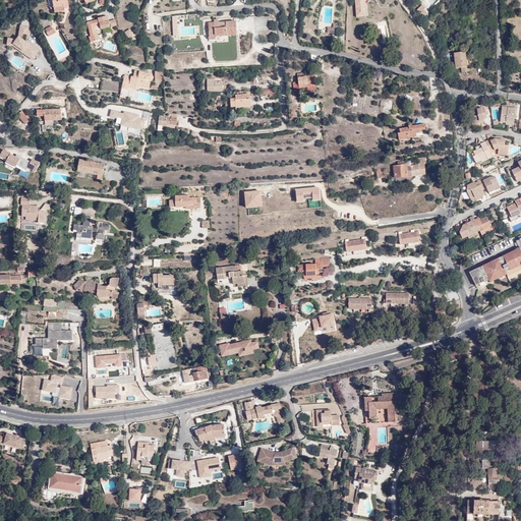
[(354,0),(355,16),(366,16),(365,0),(354,0)]
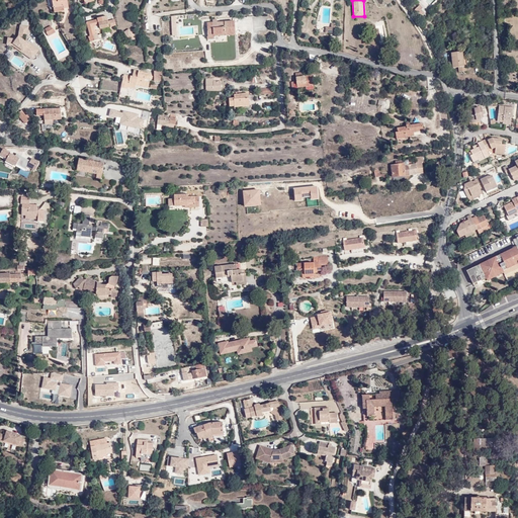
[(99,28),(107,26),(105,15),(96,16),(97,18),(86,21),(89,35),(88,36),(89,41),(97,39),(96,34),(95,34),(92,23),(98,23),(99,28)]
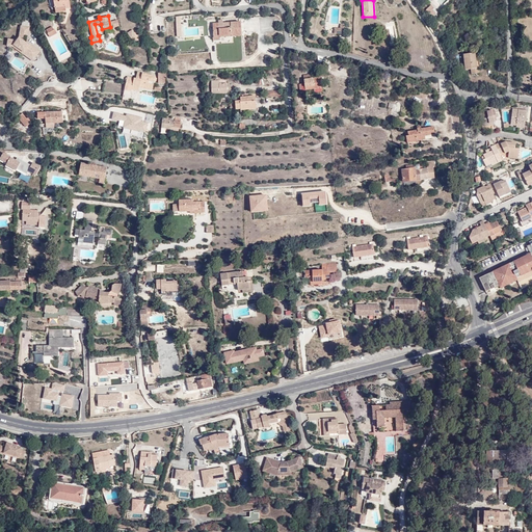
[(273,31),(273,17),(267,17),(267,21),(260,21),(260,32),(273,31)]
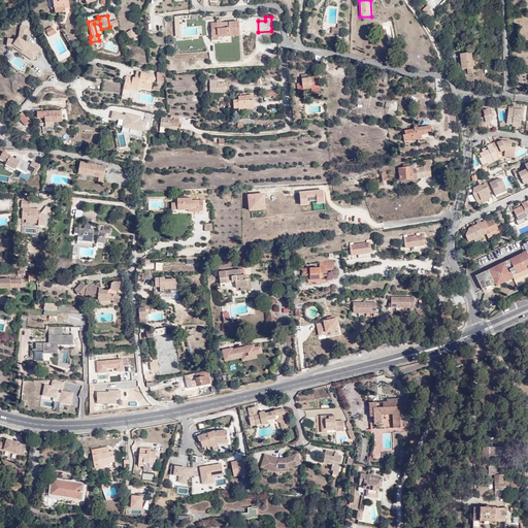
[(210,24),(210,36),(212,36),(212,38),(218,37),(227,37),(238,37),(238,36),(240,36),(240,35),(243,35),(242,22),(239,22),(222,23),(217,23),(217,20),(206,20),(206,24),(210,24)]
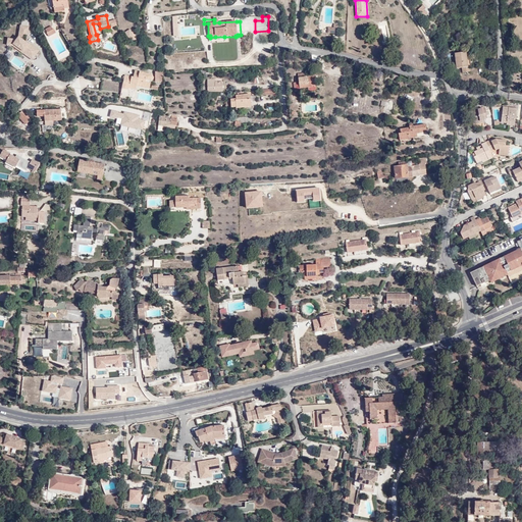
[(30,25),(20,24),(18,37),(15,39),(8,38),(6,45),(13,46),(33,60),(40,50),(28,40),(30,25)]
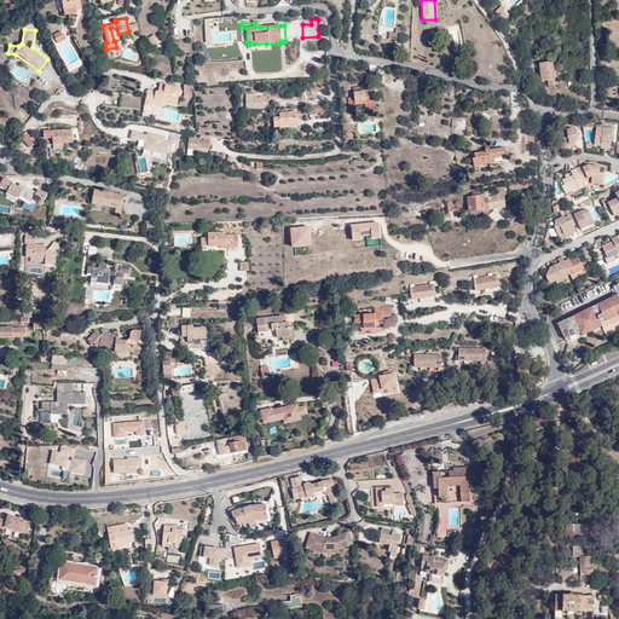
[(400,40),(400,30),(399,29),(397,29),(397,33),(389,33),(389,40),(400,40)]
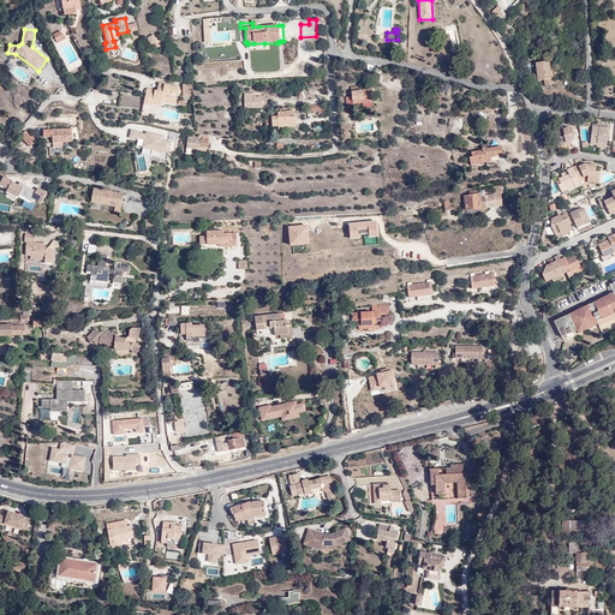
[(547,75),(548,66),(549,58),(535,58),(535,75),(541,75),(541,81),(550,82),(550,75),(547,75)]
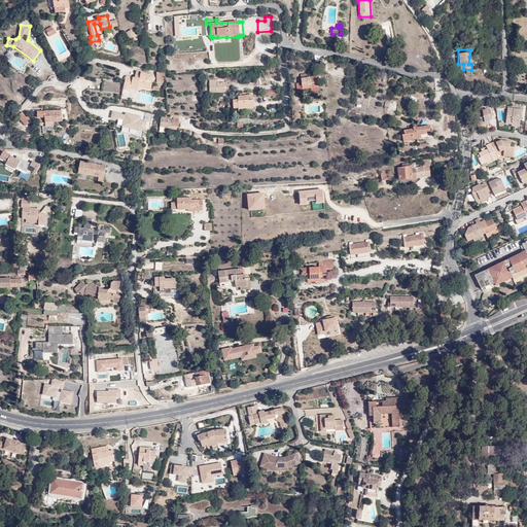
[(312,86),(320,85),(318,76),(308,76),(308,72),(302,73),(303,80),(297,81),(299,92),(304,91),(304,88),(312,86)]
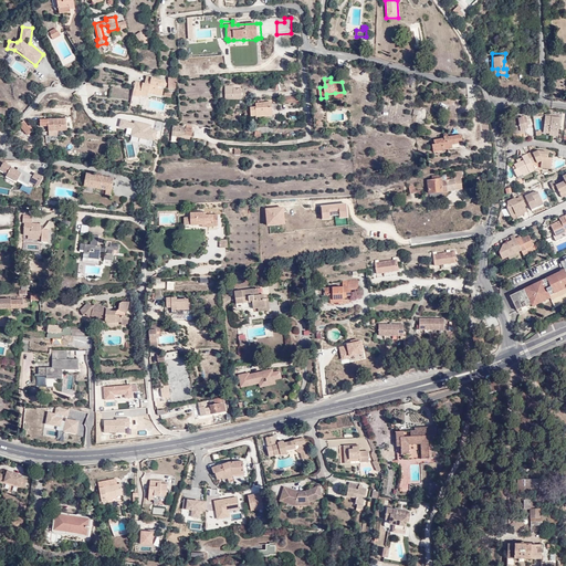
[(150,87),(145,86),(145,84),(136,82),(135,84),(133,84),(130,96),(130,98),(139,100),(139,97),(142,97),(142,96),(148,97),(148,95),(161,97),(161,96),(163,96),(166,81),(164,81),(152,79),(150,87)]
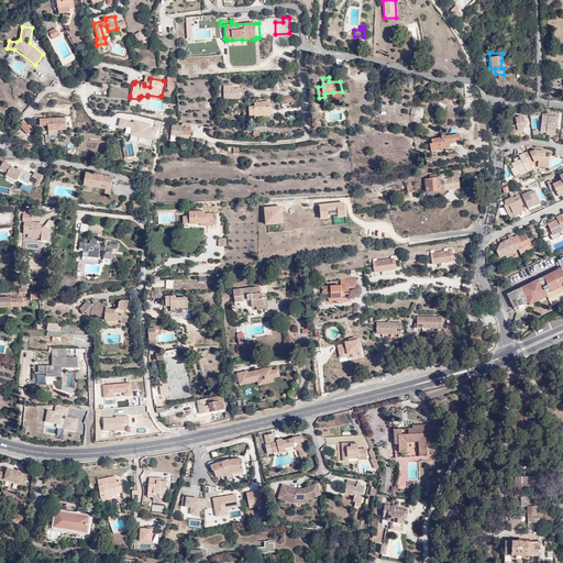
[(224,99),(241,99),(241,88),(232,88),(232,85),(223,86),(224,99)]
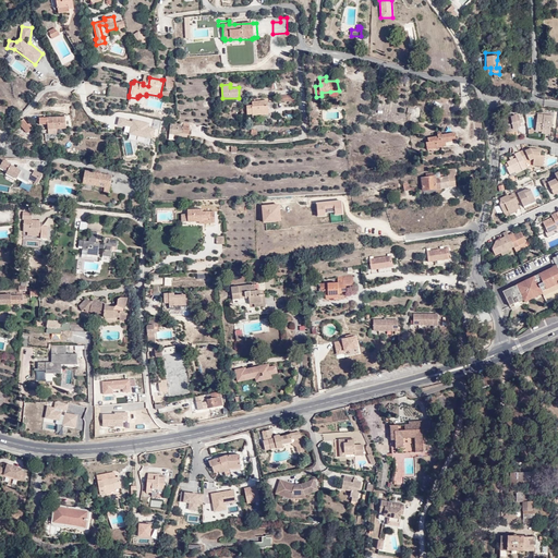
[(268,100),(252,101),(253,106),(246,106),(247,116),(253,114),(253,116),(269,114),(268,100)]
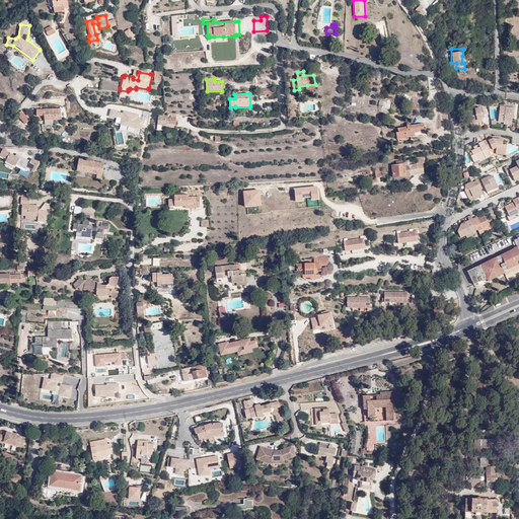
[(384,107),(384,106),(389,108),(391,101),(379,99),(378,106),(384,107)]
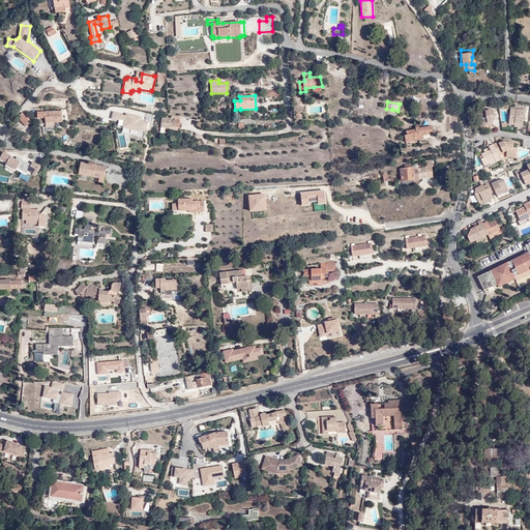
[(487,120),(488,122),(492,121),(491,119),(495,118),(493,106),(490,106),(489,107),(484,108),(486,111),(477,112),(479,121),(487,120)]
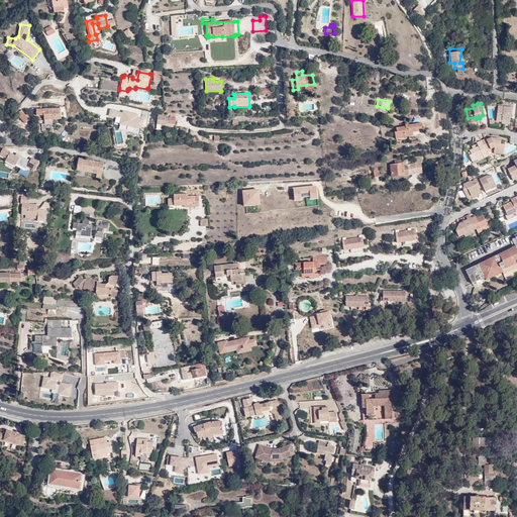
[(502,118),(510,119),(511,105),(498,104),(497,119),(502,120),(502,118)]
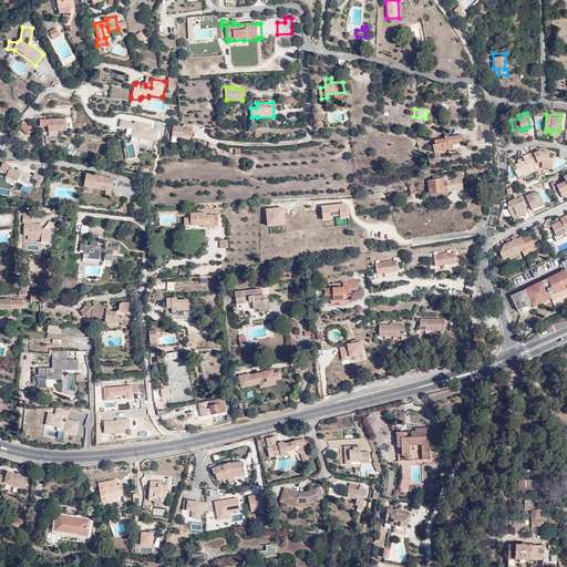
[(68,130),(66,119),(41,119),(40,125),(48,126),(49,130),(47,135),(49,136),(63,134),(62,130),(68,130)]
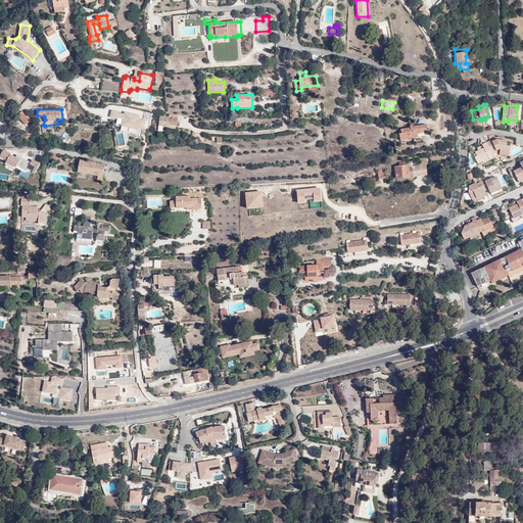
[(30,120),(21,111),(16,114),(26,124),(30,120)]
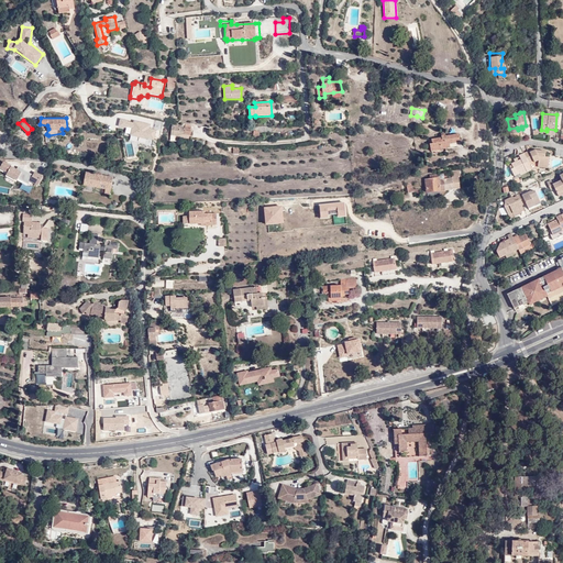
[(177,124),(173,124),(172,136),(180,136),(180,135),(190,135),(191,128),(177,127),(177,124)]
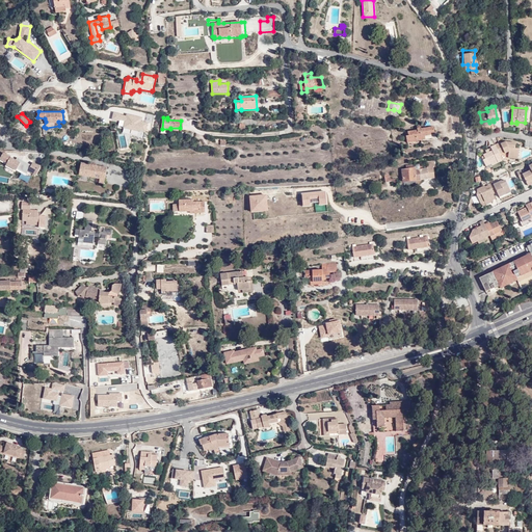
[(435,134),(433,127),(422,128),(421,127),(418,128),(418,131),(408,132),(408,135),(406,135),(407,142),(422,140),(421,136),(435,134)]
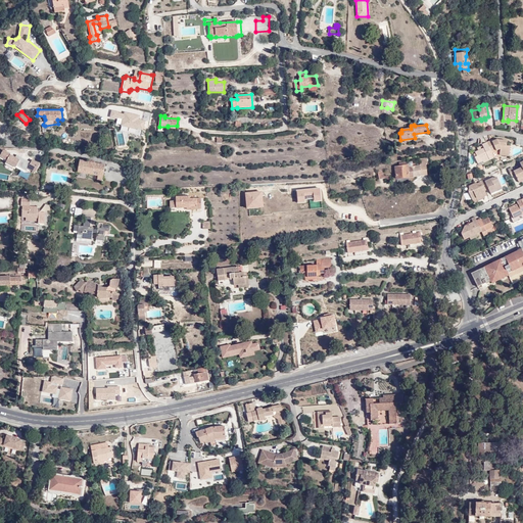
[(490,139),(485,141),(490,150),(495,148),(496,151),(501,152),(510,153),(511,144),(507,144),(507,140),(495,138),(491,140),(490,139)]
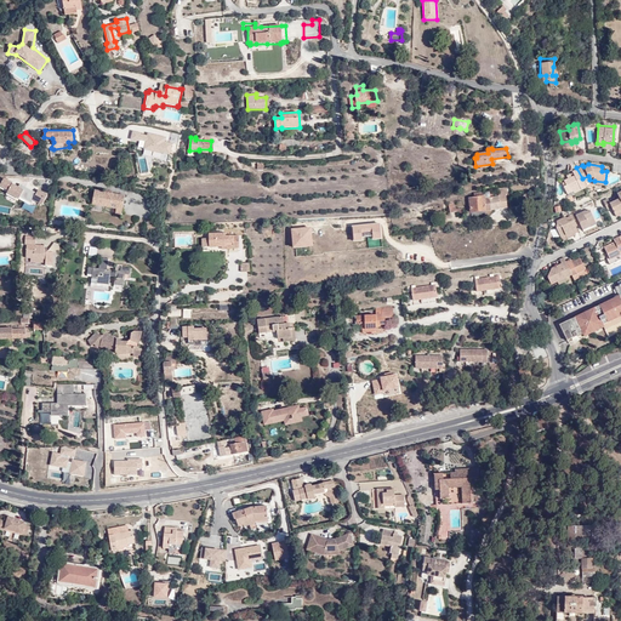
[(582,178),(576,167),(571,169),(571,171),(574,174),(567,177),(563,178),(565,182),(562,184),(565,193),(573,189),(580,186),(581,189),(586,187),(582,178)]
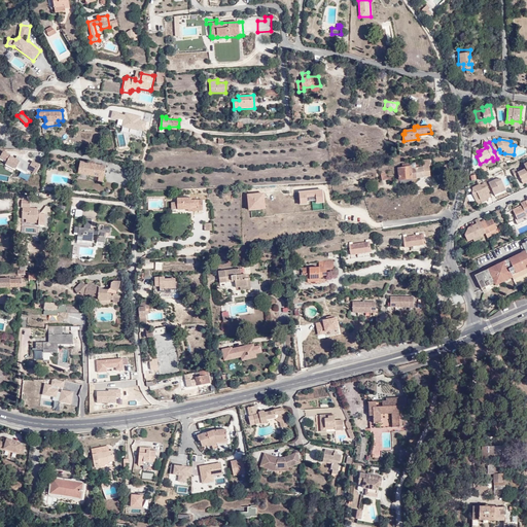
[(0,156),(0,160),(6,163),(5,166),(16,170),(21,160),(2,152),(0,156)]
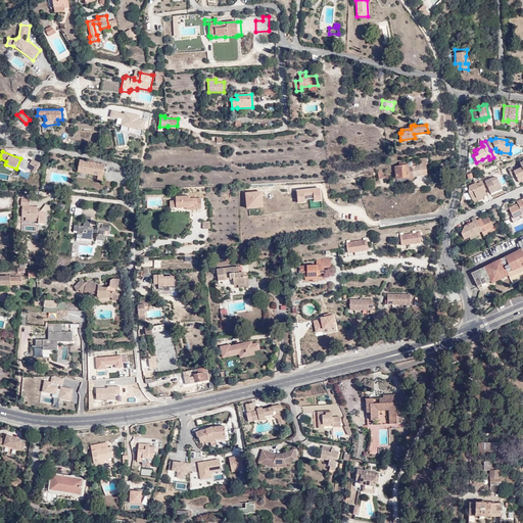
[(21,170),(18,176),(27,180),(29,175),(25,173),(30,163),(20,158),(16,168),(21,170)]
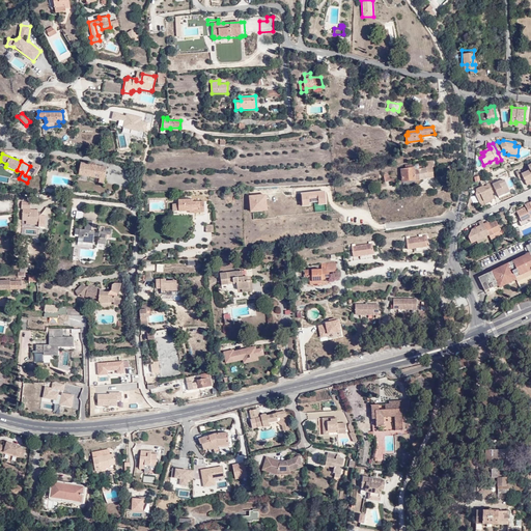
[(107,166),(81,161),(80,174),(99,177),(98,183),(104,184),(107,166)]
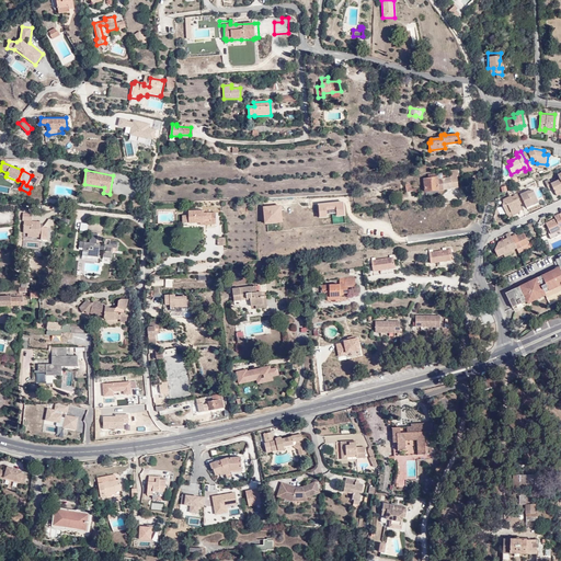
[(30,181),(38,186),(43,175),(35,171),(30,181)]
